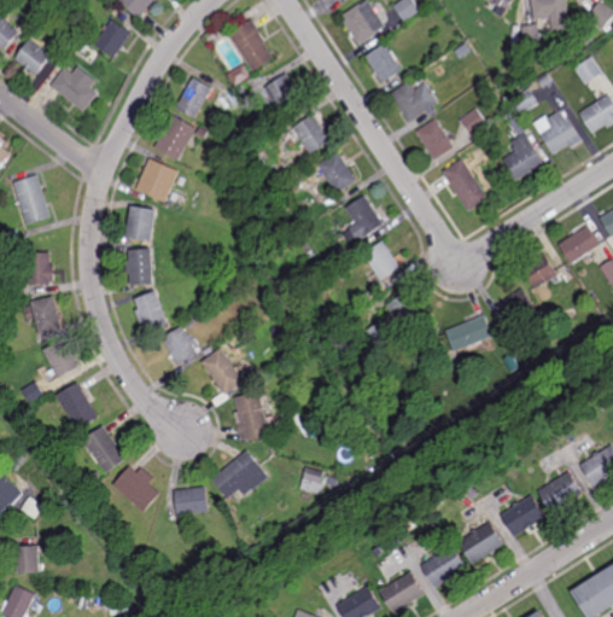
[(151,0),(135,18),(117,1),(118,0),(151,0)]
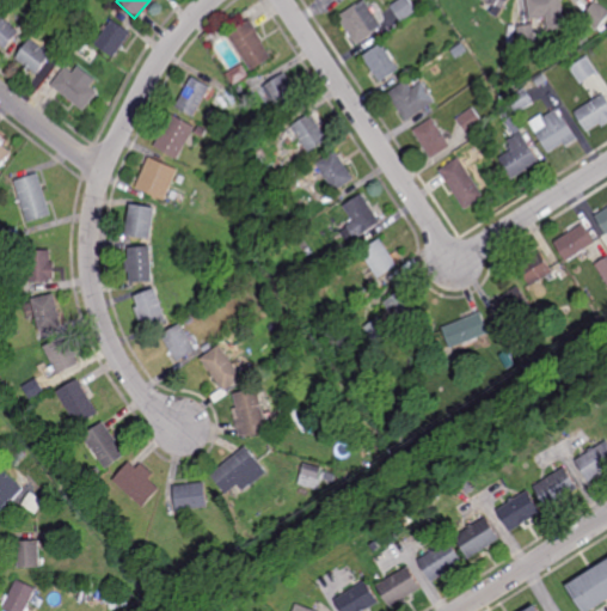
[(362,0),(379,24),(368,32),(368,34),(363,37),(363,36),(354,43),(348,35),(347,36),(343,31),(344,30),(333,16),(353,1),(354,2),(357,0),(362,0)]
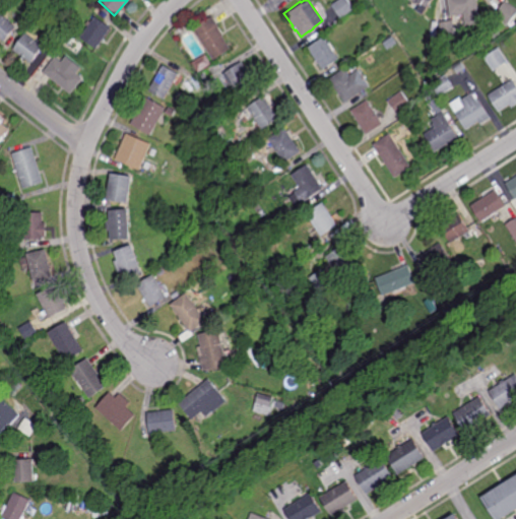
[(338,16),(328,3),(332,0),(347,0),(351,6),(338,16)]
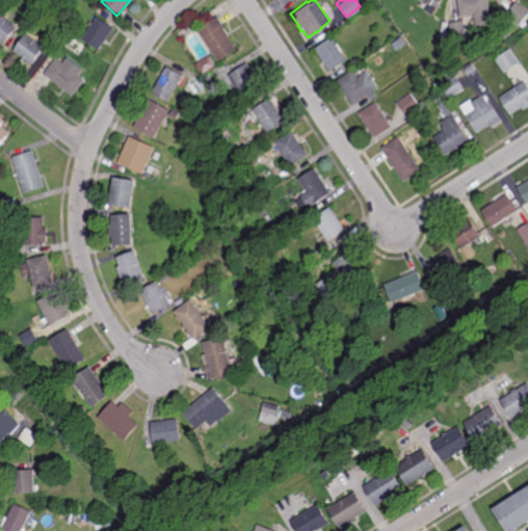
[(439,0),(429,14),(423,9),(426,3),(421,0),(439,0)]
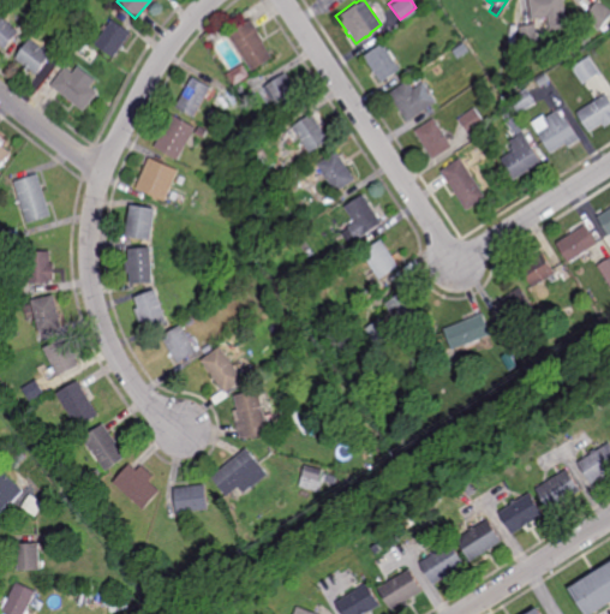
[(528,17),(525,0),(560,0),(563,11),(528,17)]
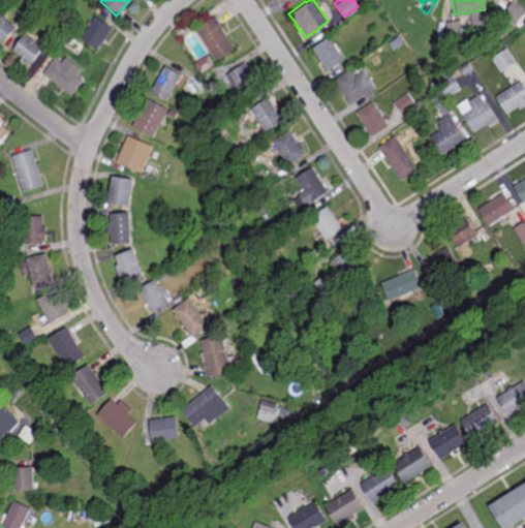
[(524,16),(522,20),(519,18),(514,24),(500,13),(511,0),(515,0),(524,7),(524,9),(523,13),(524,16)]
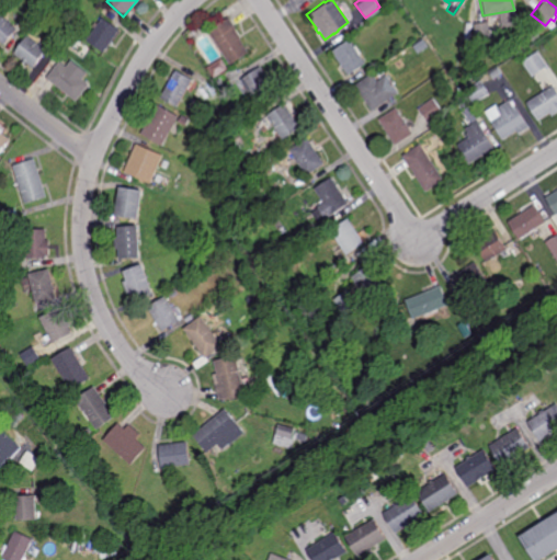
[(0,13),(13,24),(16,20),(19,22),(2,43),(0,41),(0,13)]
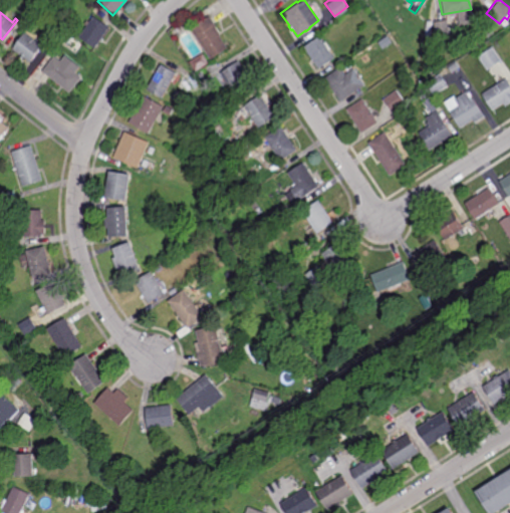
[(107,25),(92,47),(76,36),(84,24),(81,22),(84,18),(87,20),(91,14),(107,25)]
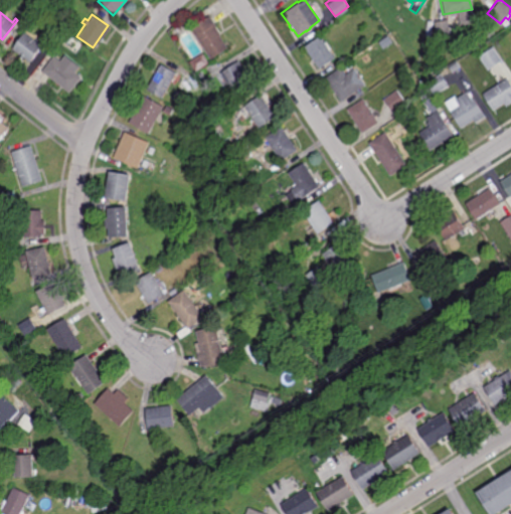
[(208,57),(188,26),(205,14),(218,33),(216,34),(225,46),(208,57)]
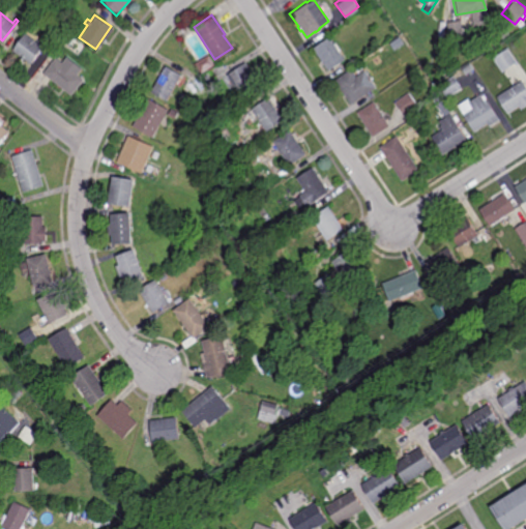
[(448,36),(445,21),(459,19),(461,34),(448,36)]
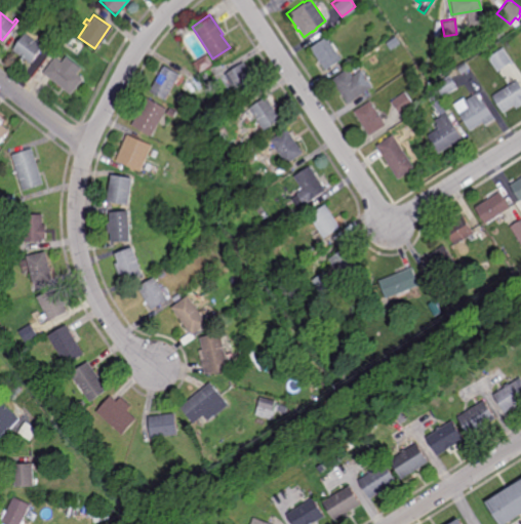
[(399,38),(395,32),(402,27),(407,32),(399,38)]
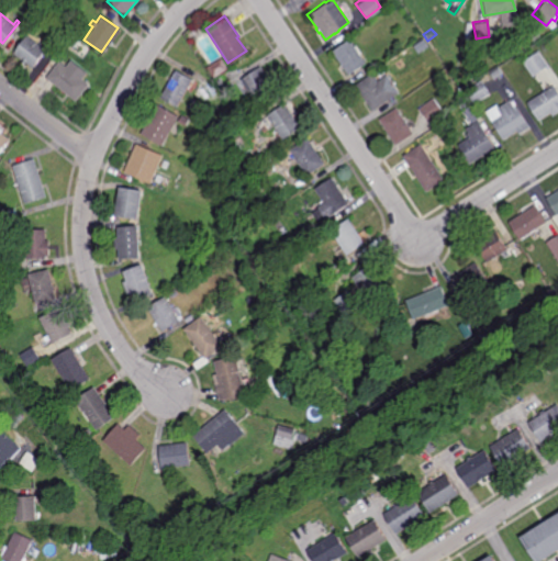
[(529,41),(527,34),(537,31),(539,36),(529,41)]
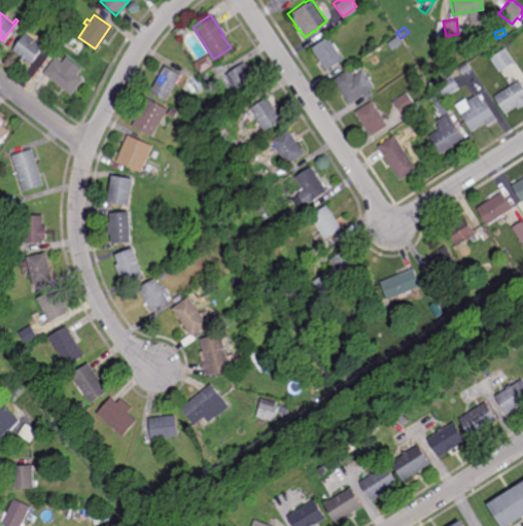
[(30,35),(33,32),(36,34),(33,37),(42,44),(30,62),(23,57),(21,60),(18,57),(20,55),(11,48),(25,31),(30,35)]
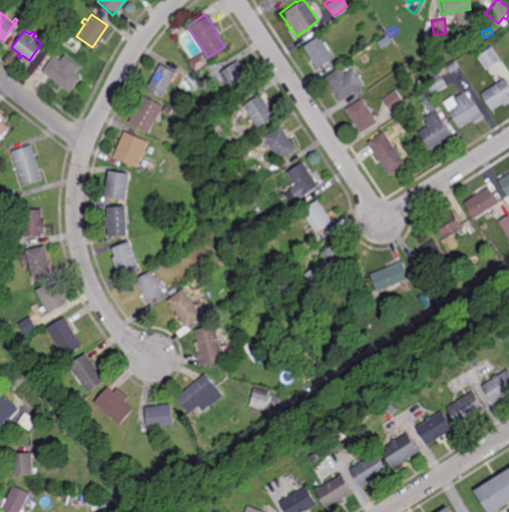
[(65,43),(55,37),(59,31),(69,37),(65,43)]
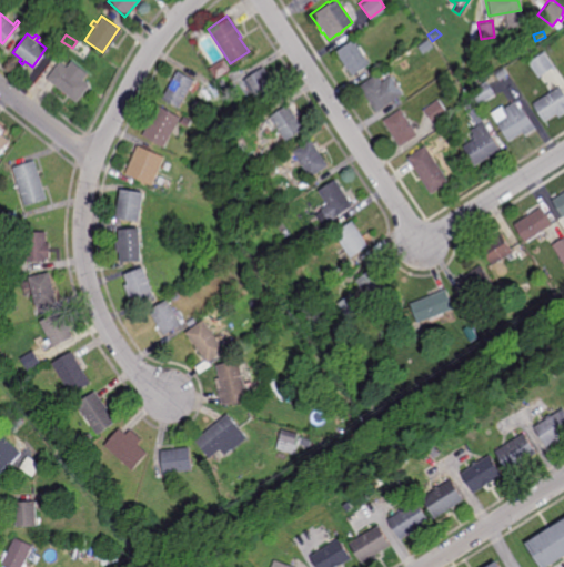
[(354,76),(352,72),(349,74),(333,50),(352,38),(368,62),(361,67),(363,70),(354,76)]
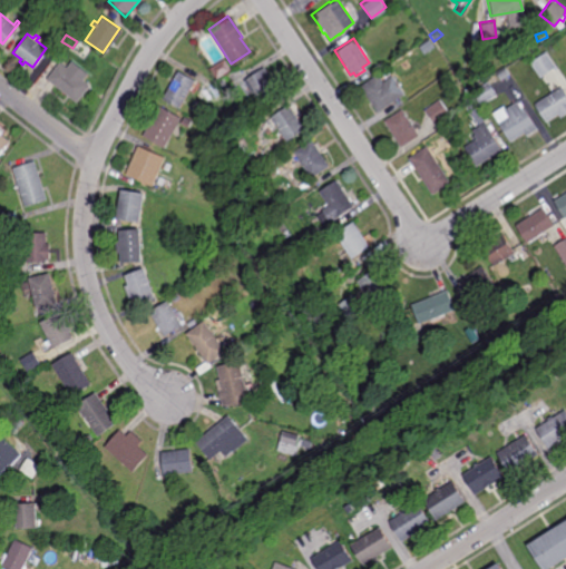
[(538,77),(528,61),(544,50),(554,66),(538,77)]
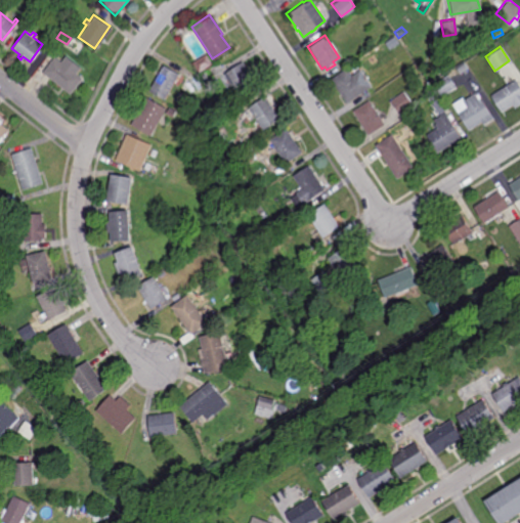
[(209,63),(204,54),(190,61),(196,72),(209,63)]
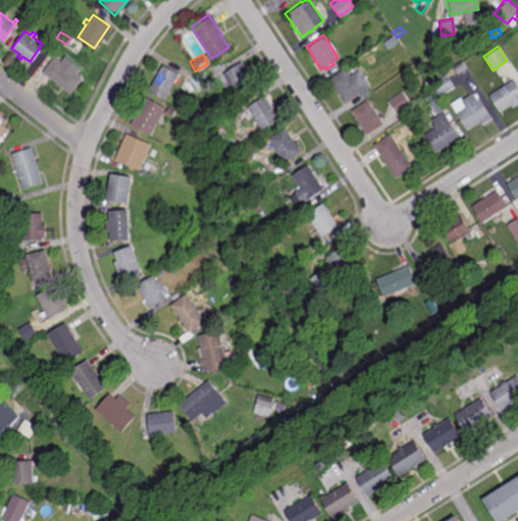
[(401,65),(397,60),(404,54),(409,60),(401,65)]
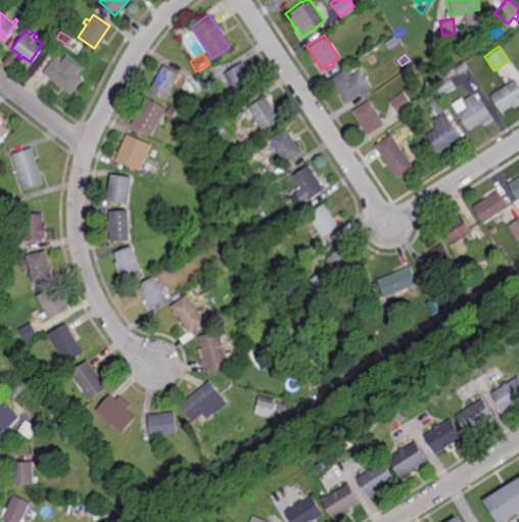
[(60,61),(63,56),(77,66),(73,70),(81,78),(68,93),(41,72),(53,55),(60,61)]
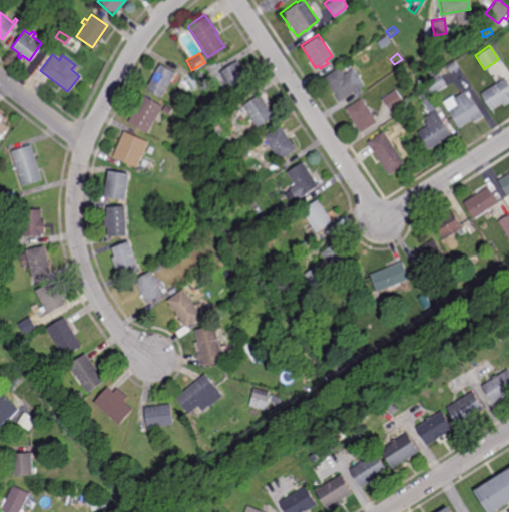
[(467,68),(466,67),(464,69),(459,61),(469,55),(473,62),(469,65),(470,66),(467,68)]
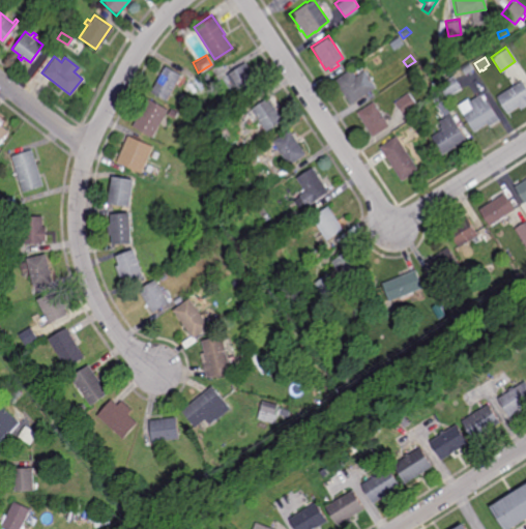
[(257,86),(237,98),(234,93),(236,92),(232,85),(226,89),(218,78),(242,61),(250,72),(250,74),(257,86)]
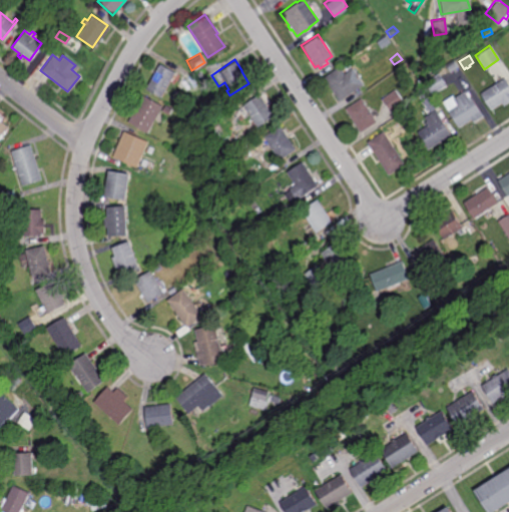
[(448,72),(444,65),(452,60),(456,66),(448,72)]
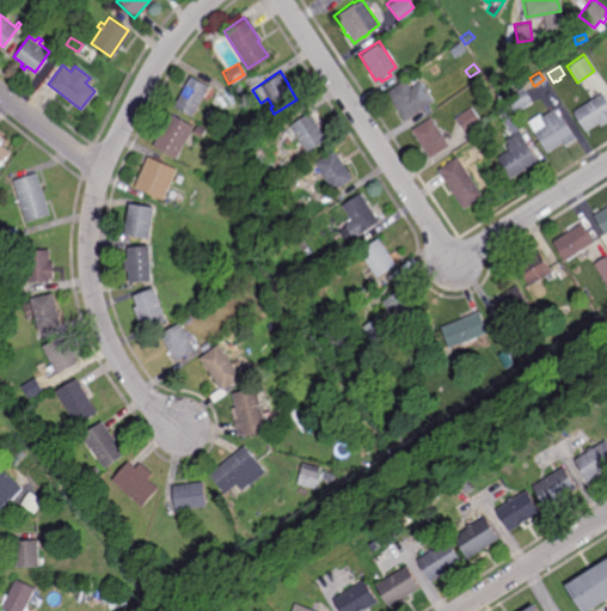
[(191,115),(173,105),(189,74),(208,84),(191,115)]
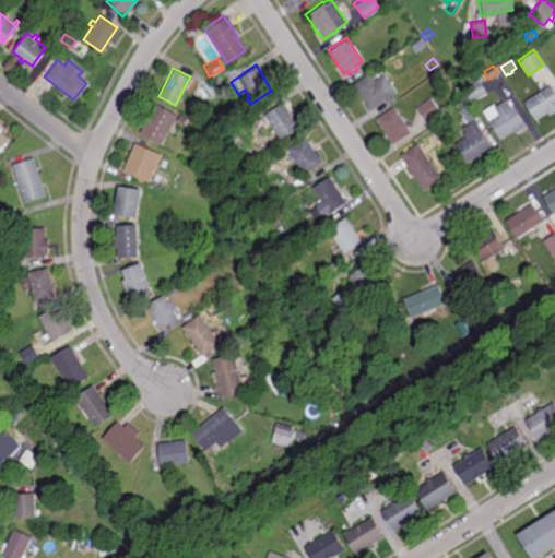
[(374,79),(381,73),(394,91),(368,109),(367,108),(364,110),(357,101),(361,98),(350,83),(368,71),(374,79)]
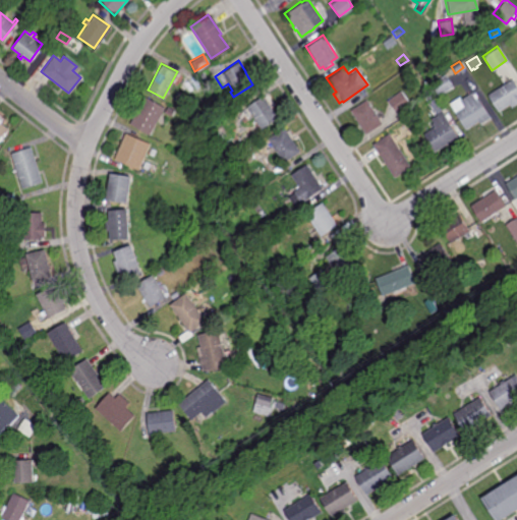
[(198,80),(194,74),(200,70),(205,77),(198,80)]
